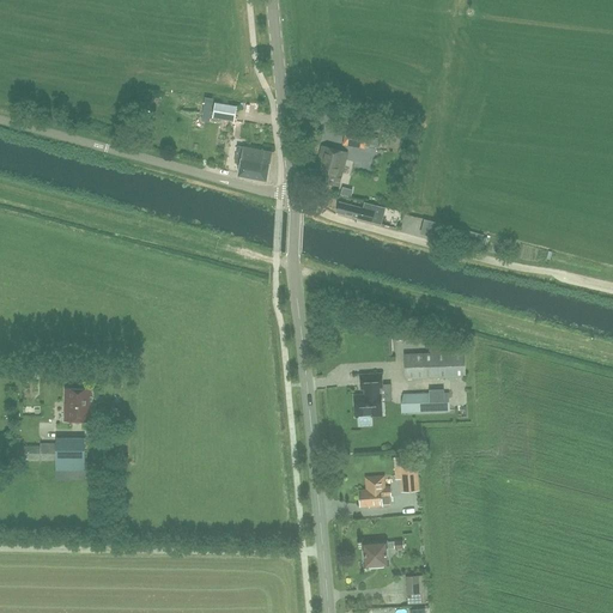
[(237,107),(214,103),(212,117),(235,121),(237,107)]
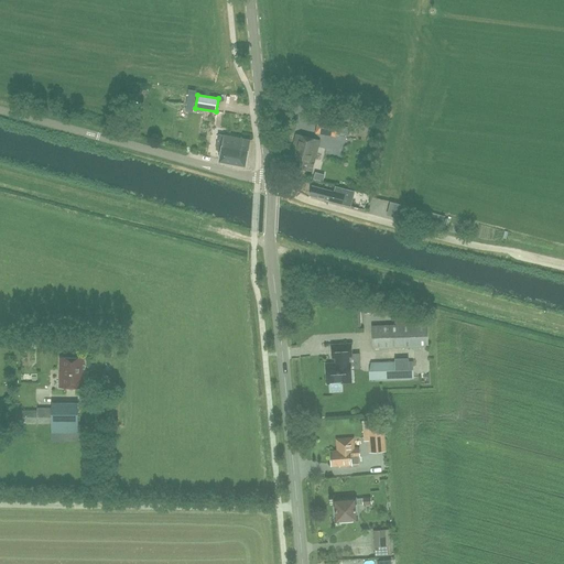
[(316,132),(335,136),(347,138),(348,128),(337,126),(337,125),(337,123),(318,120),(316,132)]
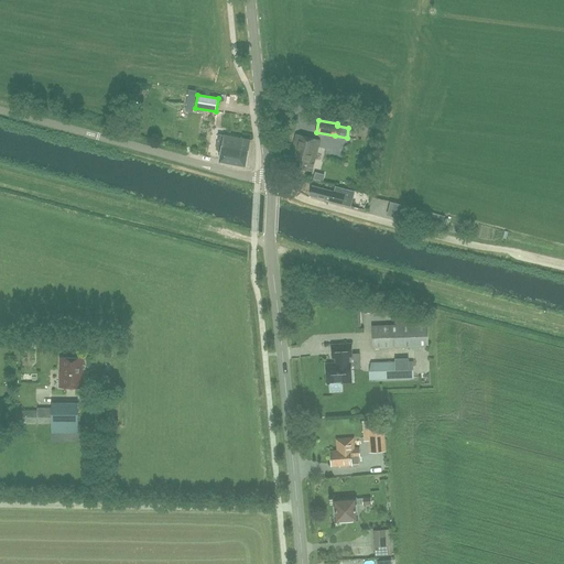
[(296,134),(289,165),(311,172),(320,141),(296,134)]
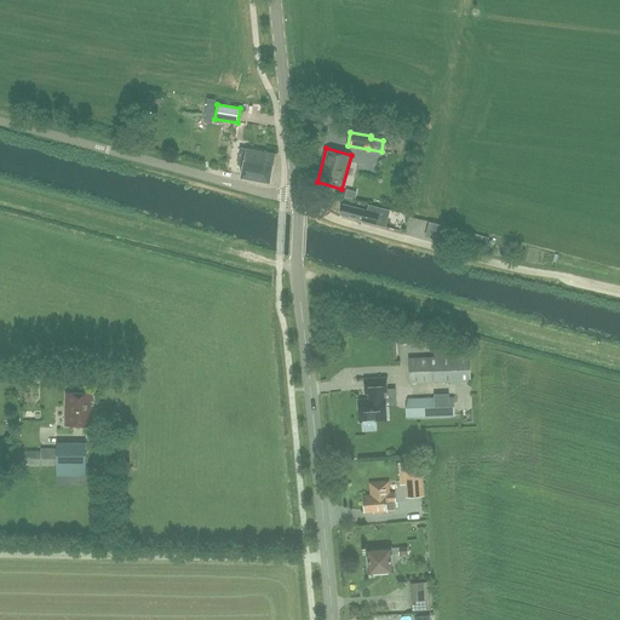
[(242,167),(241,178),(269,183),(274,154),(239,149),(236,166),(242,167)]
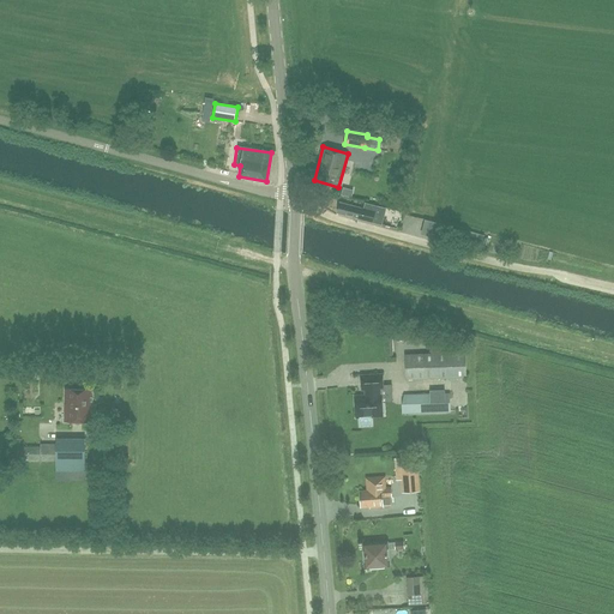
[(387,209),(379,208),(366,204),(365,209),(341,203),(338,212),(372,221),(372,222),(383,224),(387,209)]
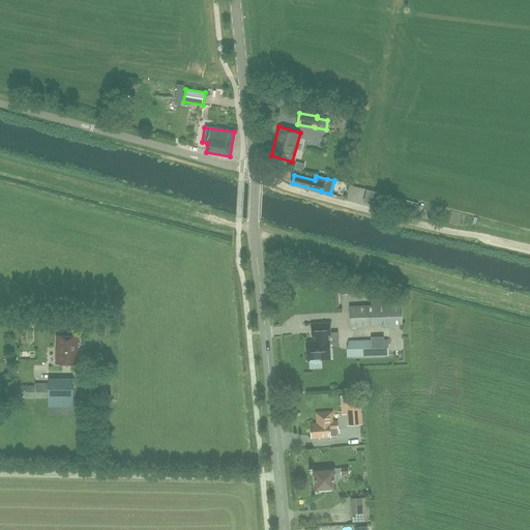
[(393,197),(376,193),(373,204),(390,208),(393,197)]
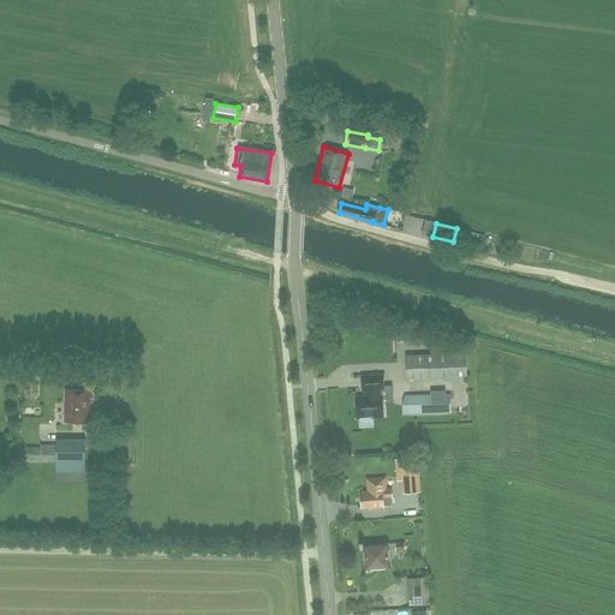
[(466,354),(406,356),(406,381),(466,380),(466,354)]
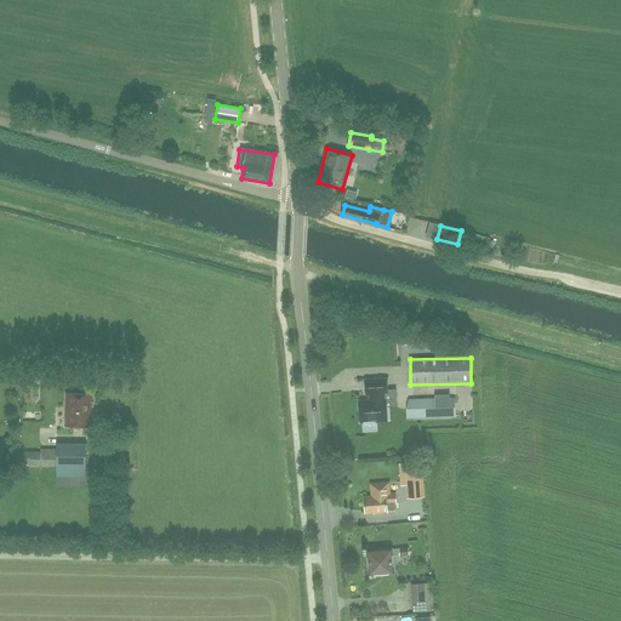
[(360,422),(387,421),(386,400),(385,400),(385,393),(387,393),(386,380),(365,381),(366,394),(370,394),(370,402),(359,402),(360,422)]
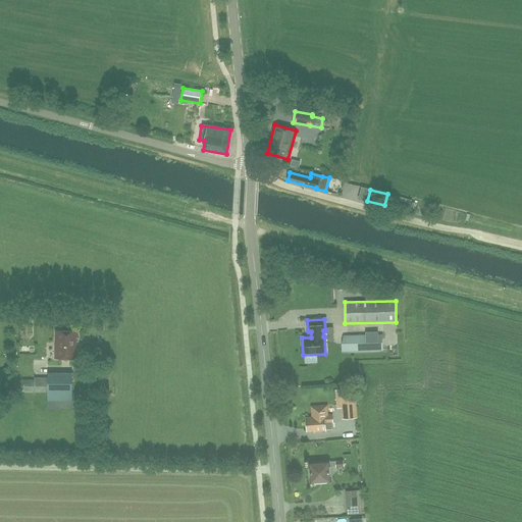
[(55,359),(77,360),(77,332),(56,331),(55,359)]
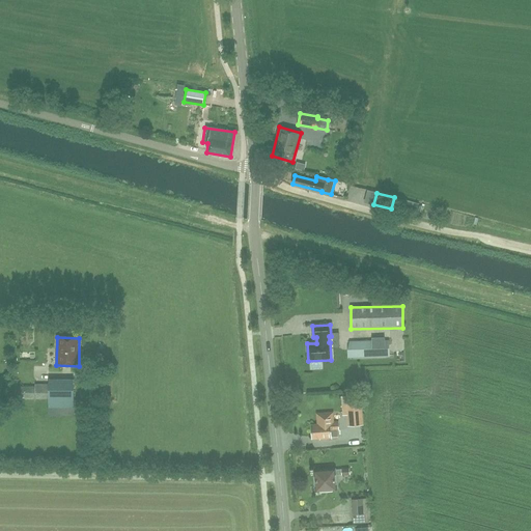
[(389,341),(385,341),(353,342),(353,358),(385,357),(389,357),(389,341)]
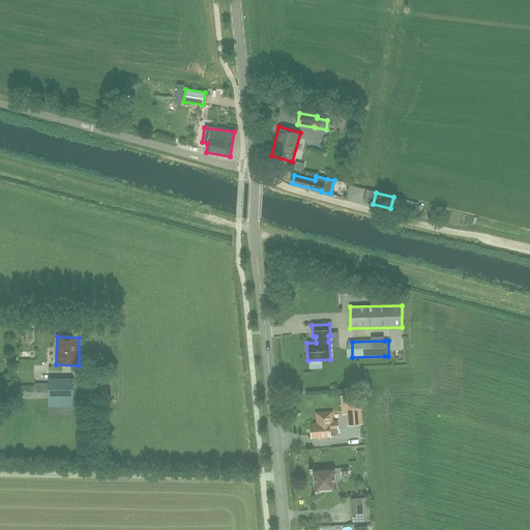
[(74,415),(74,404),(74,380),(49,380),(49,386),(18,386),(18,399),(49,399),(49,407),(48,415),(74,415)]
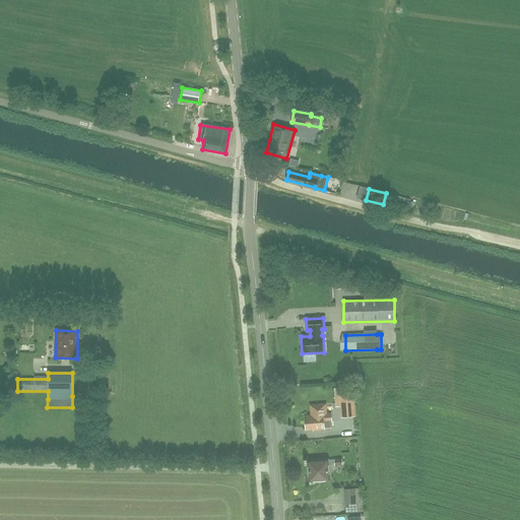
[(356,416),(353,387),(338,388),(340,417),(356,416)]
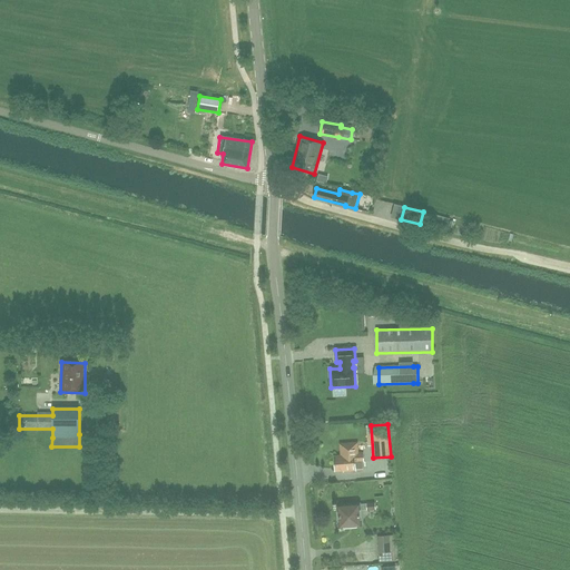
[(340,445),(341,457),(334,458),(335,471),(343,470),(343,471),(355,471),(355,470),(362,470),(363,468),(363,462),(364,462),(363,454),(356,455),(356,444),(340,445)]
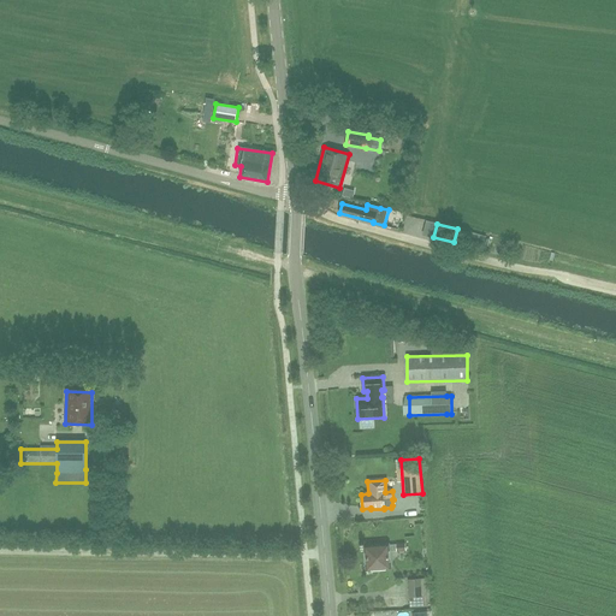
[(367,569),(390,568),(389,551),(406,550),(406,543),(388,545),(388,544),(365,546),(367,569)]
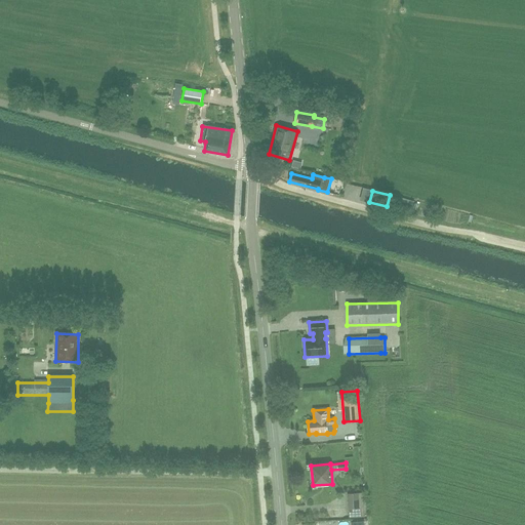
[(365,517),(364,508),(363,493),(348,494),(350,509),(350,518),(365,517)]
